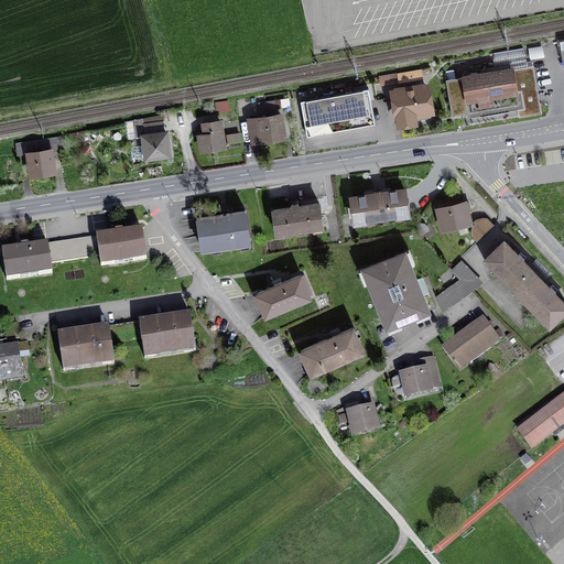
[(453,116),(518,105),(512,69),(446,80),(453,116)]
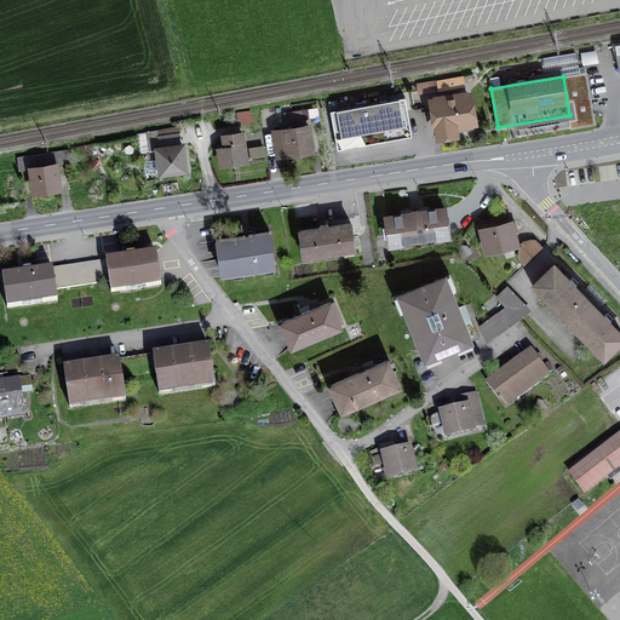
[(420,92),(464,85),(463,78),(419,85),(420,92)]
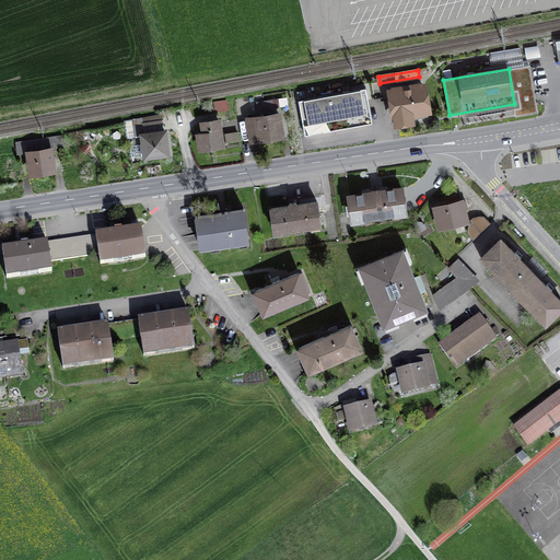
[(427,109),(422,86),(392,91),(397,123),(411,120),(410,112),(427,109)]
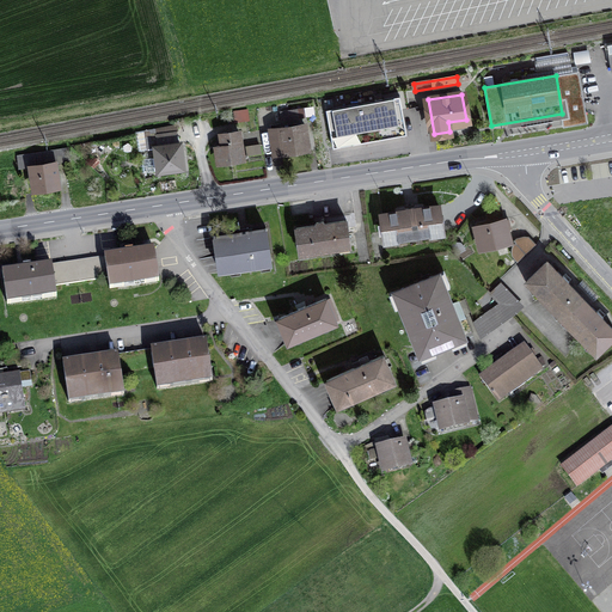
[(399,96),(326,109),(334,147),(407,134),(399,96)]
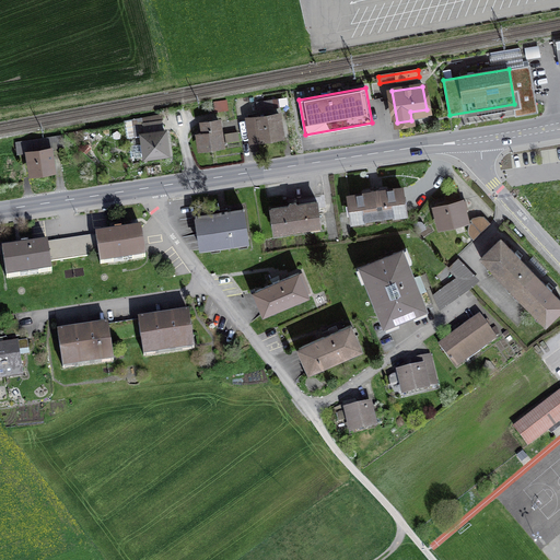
[(279,114),(247,118),(251,140),(282,135),(279,114)]
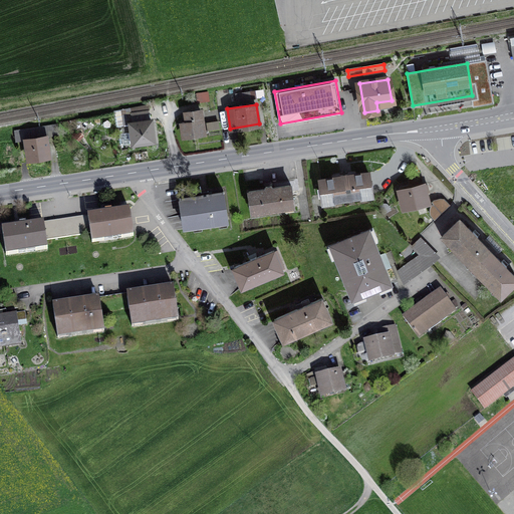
[(134,143),(154,141),(151,120),(150,120),(148,110),(132,113),(133,123),(131,123),(134,143)]
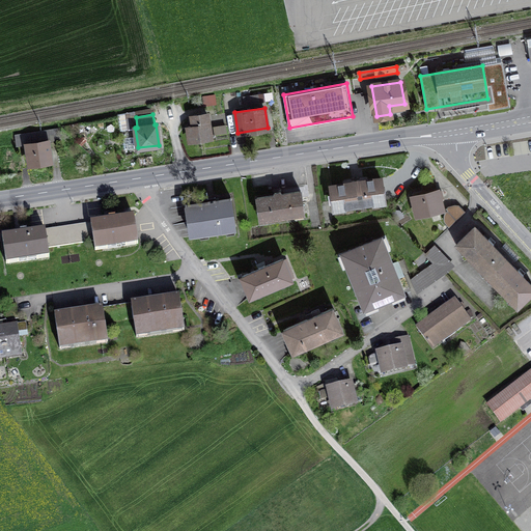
[(190,140),(211,137),(207,114),(192,116),(193,126),(188,127),(190,140)]
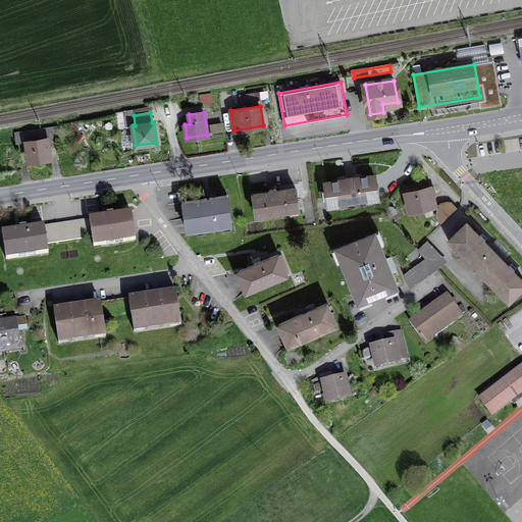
[(211,132),(223,131),(222,121),(210,122),(211,132)]
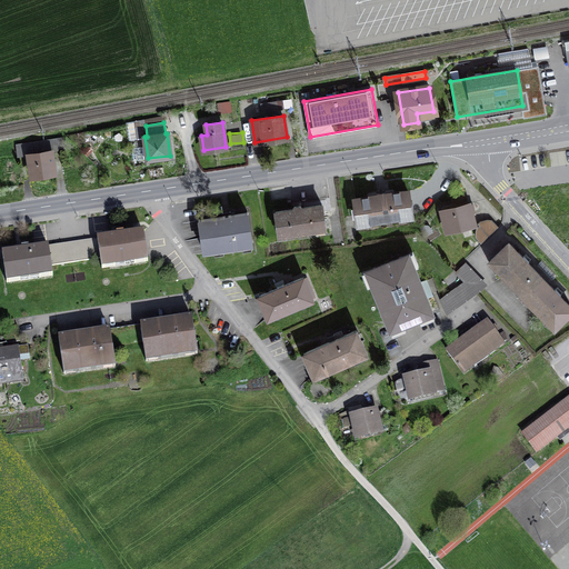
[(31,176),(55,172),(51,151),(65,149),(63,138),(16,145),(18,156),(29,155),(31,176)]
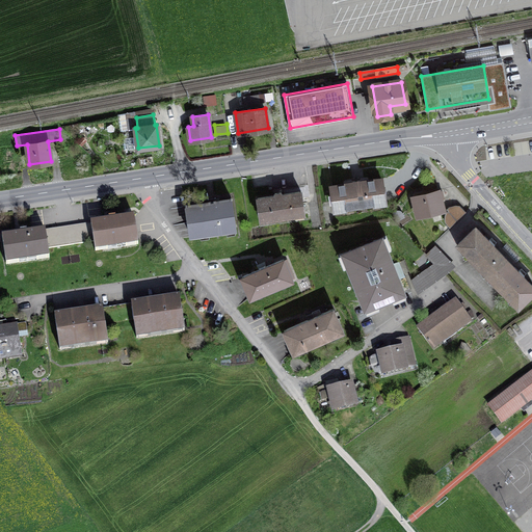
[(125,149),(134,149),(133,129),(125,130),(125,149)]
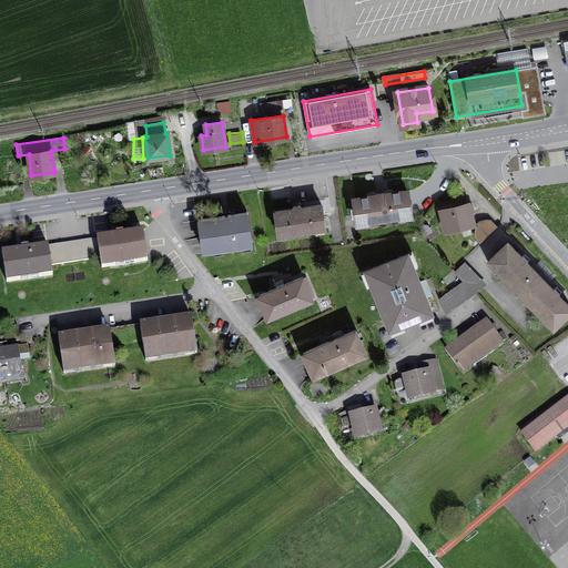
[(354,198),(358,223),(411,215),(407,190),(385,193),(384,192),(376,193),(376,194),(354,198)]
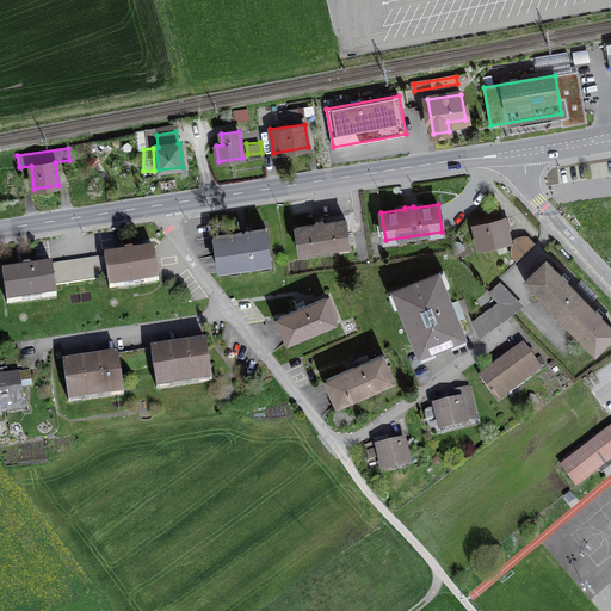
[(510,227),(507,217),(475,226),(480,247),(510,240),(506,228),(510,227)]
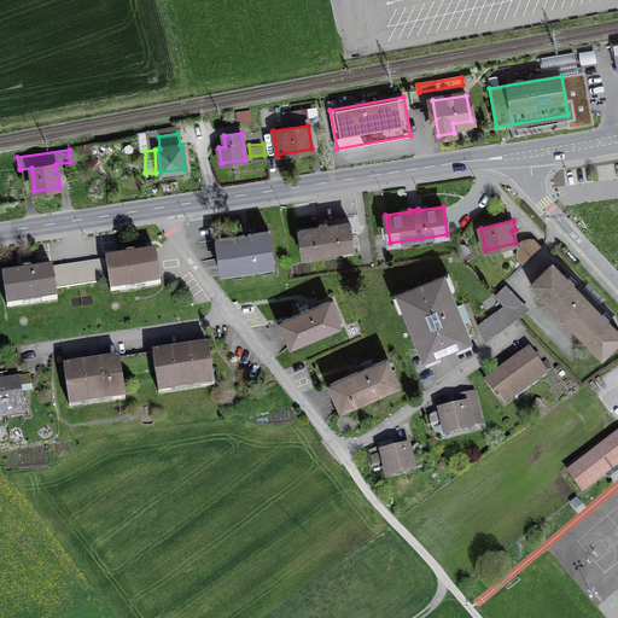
[(354,246),(350,222),(327,226),(326,223),(320,223),(319,227),(299,231),(301,243),(303,243),(305,254),(354,246)]
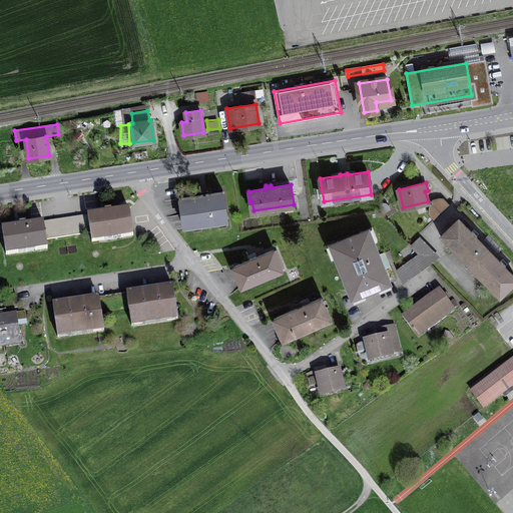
[(208,193),(179,198),(182,223),(227,217),(223,191),(208,193)]
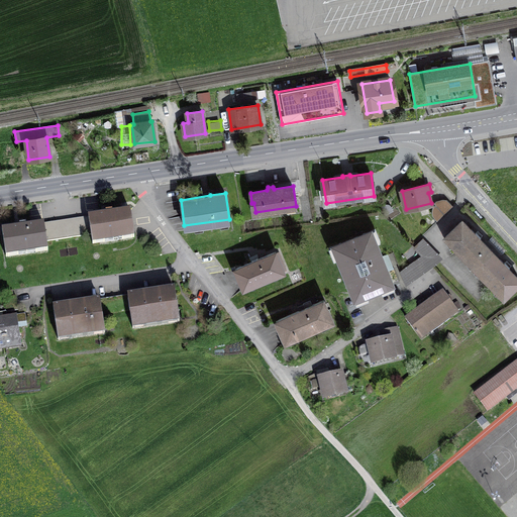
[(446,200),(435,203),(444,213),(452,206),(446,200)]
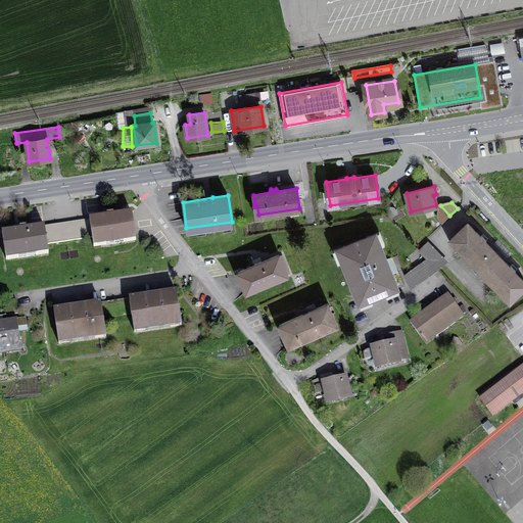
[(66,226),(69,241),(92,237),(94,247),(106,245),(105,241),(123,239),(124,242),(136,241),(131,214),(113,216),(113,214),(107,215),(107,217),(90,220),(90,222),(66,226)]
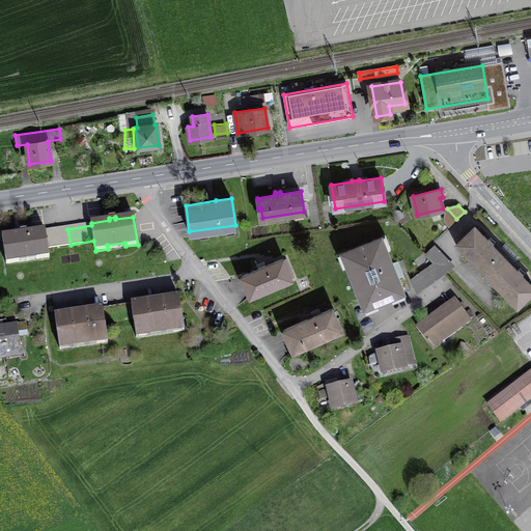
[(475,226),(457,243),(518,305),(530,291),(530,284),(522,276),(523,274),(519,269),(516,271),(493,245),(494,244),(488,239),(487,240),(475,226)]
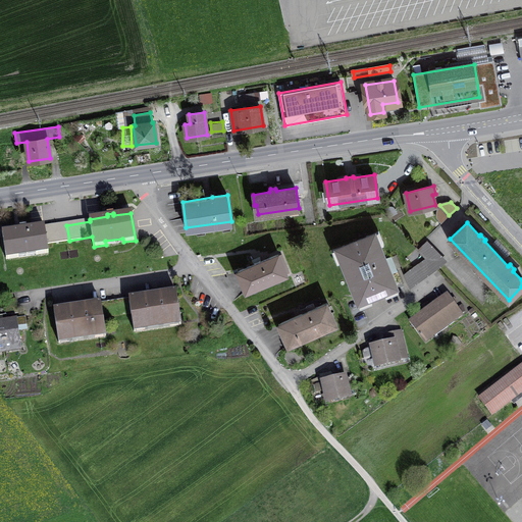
[(69,241),(66,225),(44,228),(44,225),(27,228),(25,226),(19,227),(20,229),(2,232),(6,260),(18,258),(17,254),(36,252),(36,255),(48,253),(47,244),(69,241)]
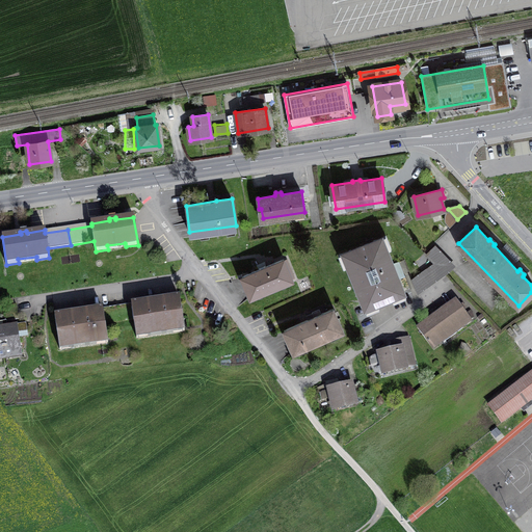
[(366,307),(403,291),(381,238),(344,254),(366,307)]
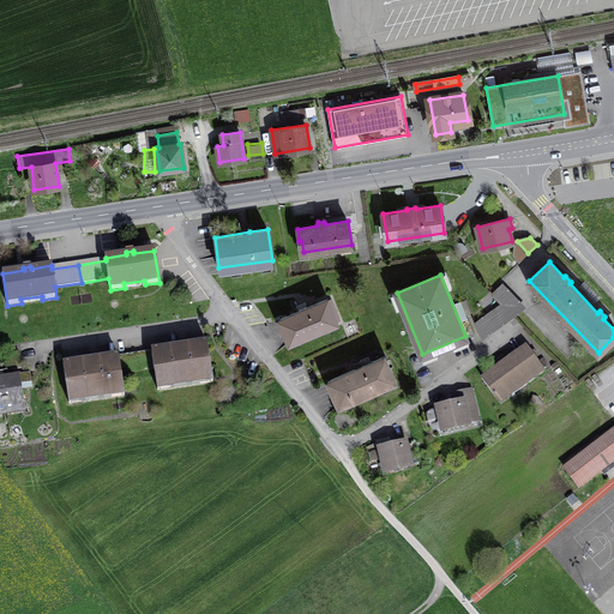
[(501,304),(512,315),(515,317),(524,308),(501,284),(492,294),(501,304)]
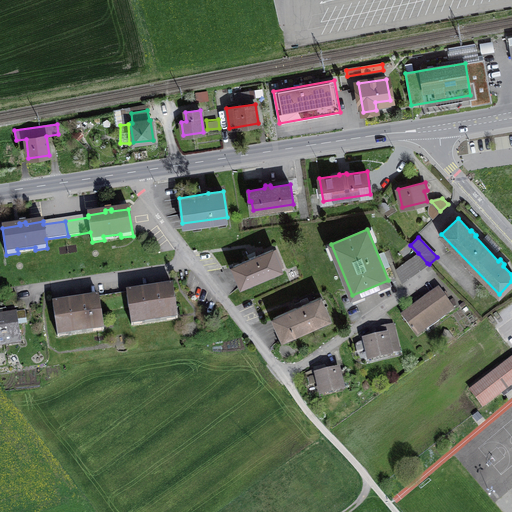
[(273,250),(233,266),(241,285),(281,269),(273,250)]
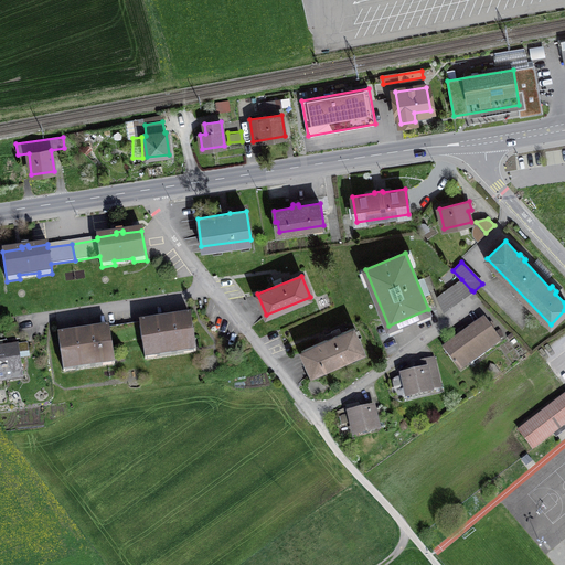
[(443,310),(471,290),(461,279),(437,297),(443,310)]
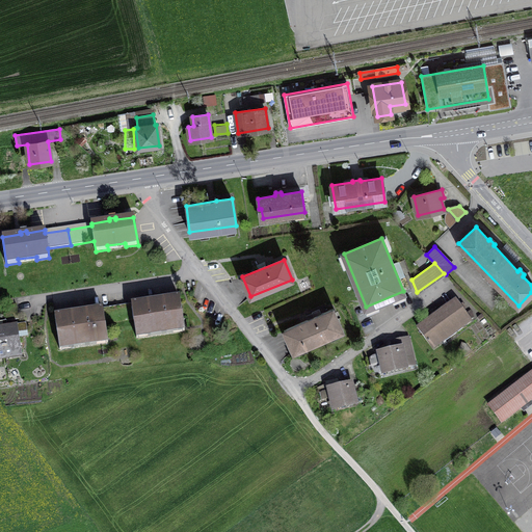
[(117,307),(120,322),(134,319),(136,335),(184,327),(179,297),(117,307)]
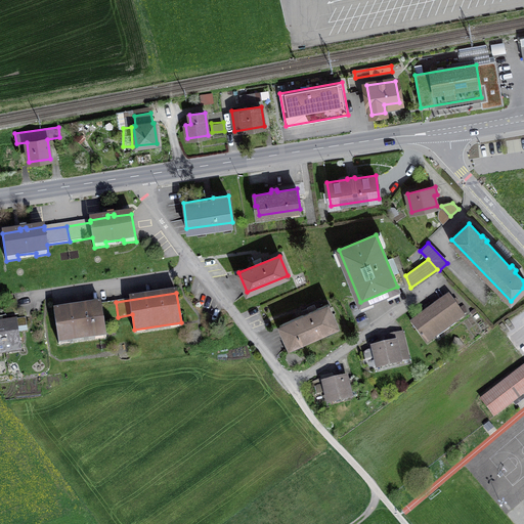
[(449,296),(411,323),(426,344),(436,337),(434,334),(446,324),(449,329),(449,328),(464,316),(463,315),(466,313),(462,307),(459,309),(449,296)]
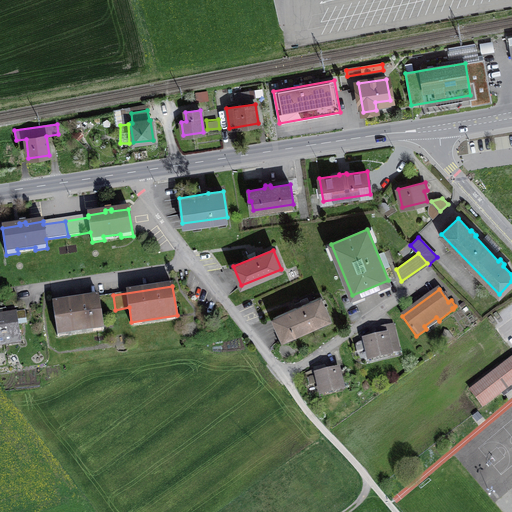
[(16,293),(2,295),(4,309),(18,307),(16,293)]
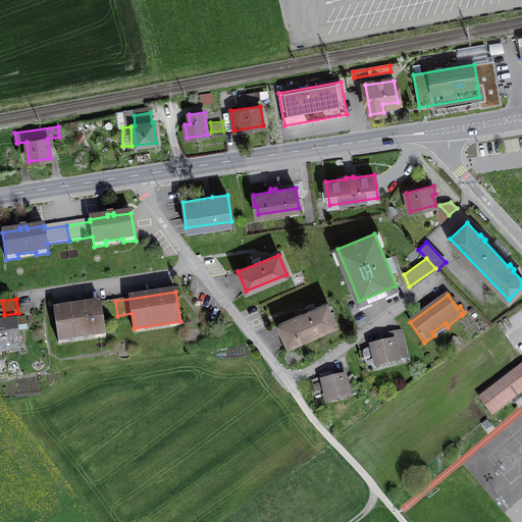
[(117,316),(115,301),(53,310),(58,340),(105,332),(103,318),(117,316)]
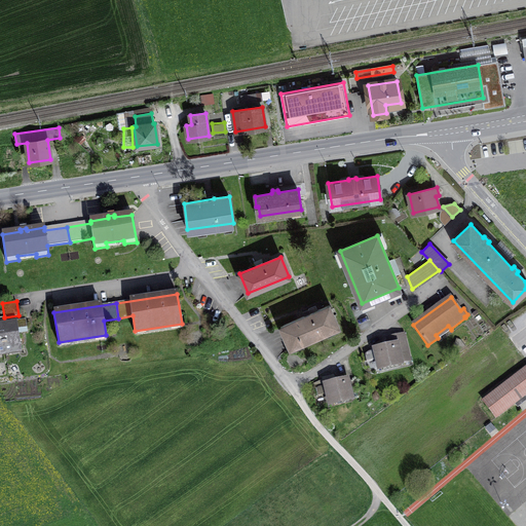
[(282,327),(291,347),(338,327),(329,305),(282,327)]
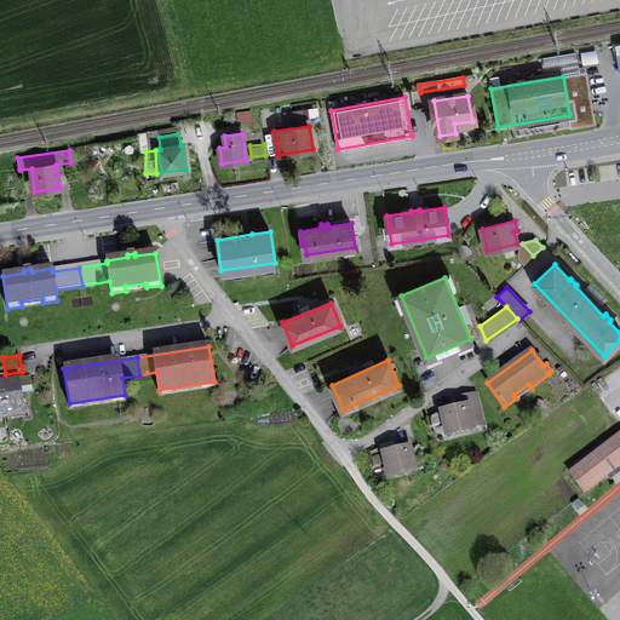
[(30,377),(1,382),(6,414),(6,418),(26,415),(22,388),(32,385),(30,377)]
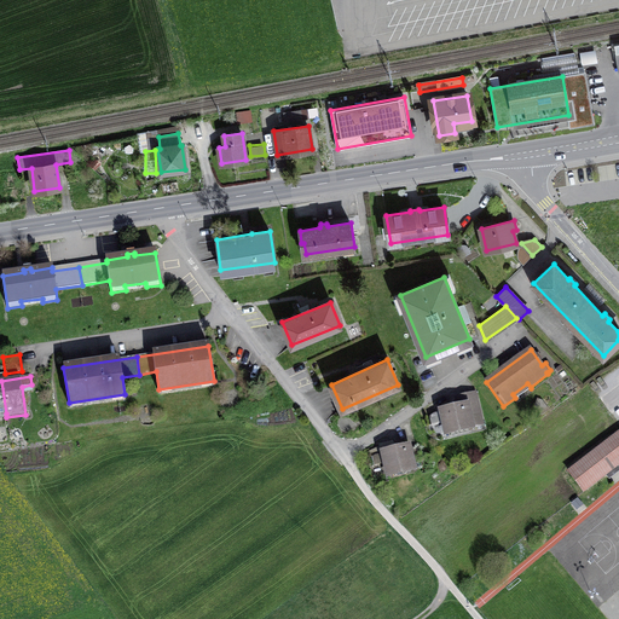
[(458,408),(440,411),(445,434),(481,426),(479,418),(470,421),(466,398),(456,400),(458,408)]
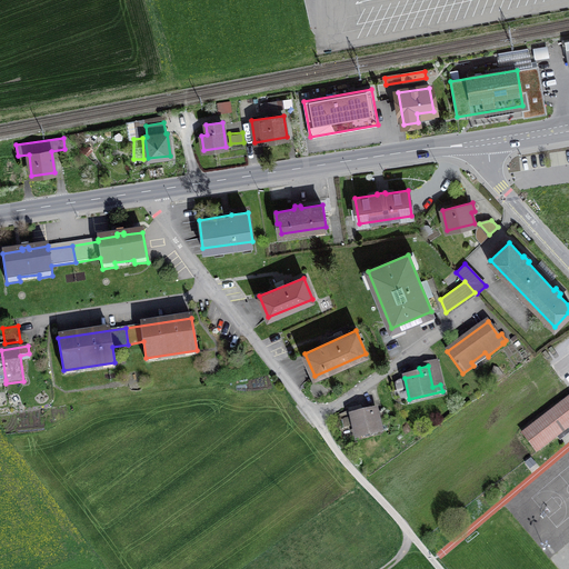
[(568,398),(522,433),(537,451),(568,426),(568,398)]
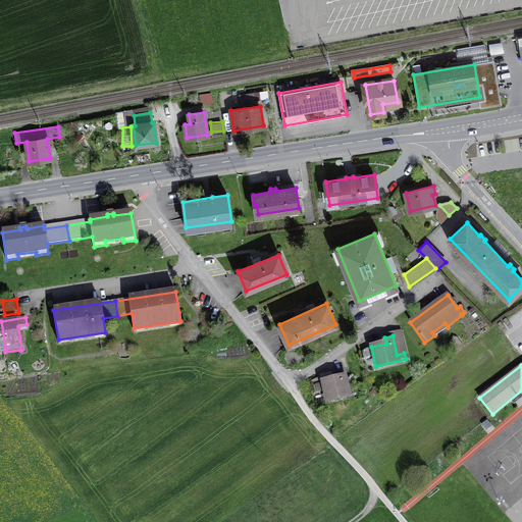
[(327,401),(350,396),(349,392),(355,389),(351,376),(345,378),(345,377),(322,382),(327,401)]
